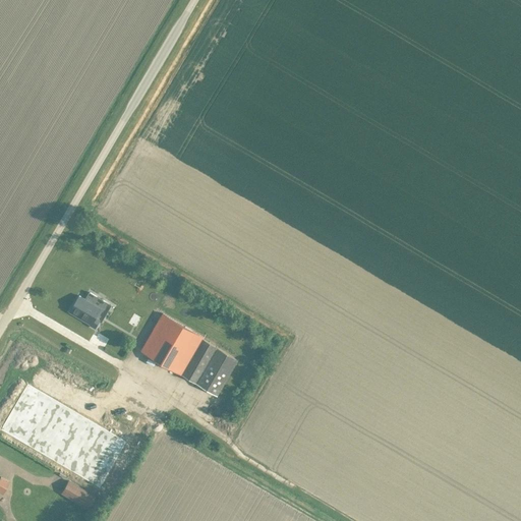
[(69,311),(91,324),(90,325),(95,328),(100,317),(96,315),(101,307),(78,295),(69,311)]
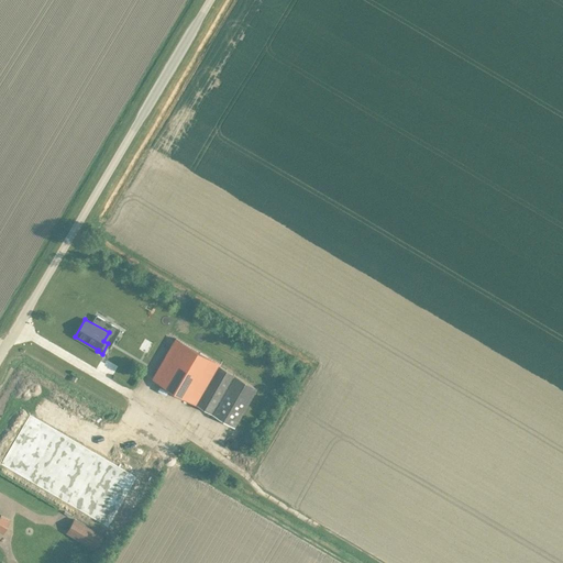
[(176,338),(153,377),(197,403),(219,365),(220,363),(176,338)]
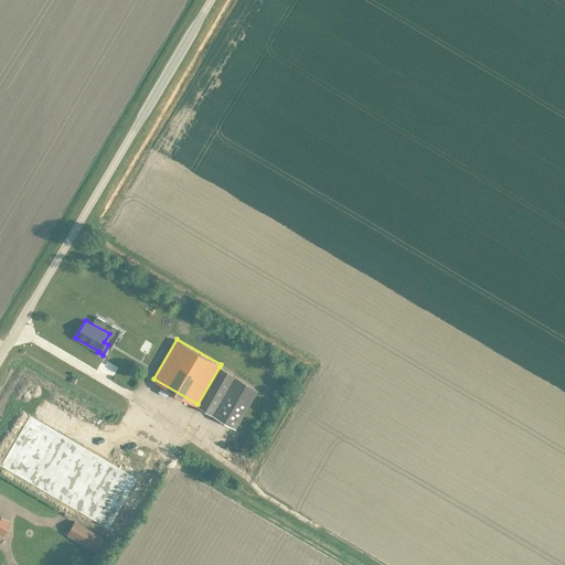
[(220,366),(198,404),(215,414),(237,376),(220,366)]
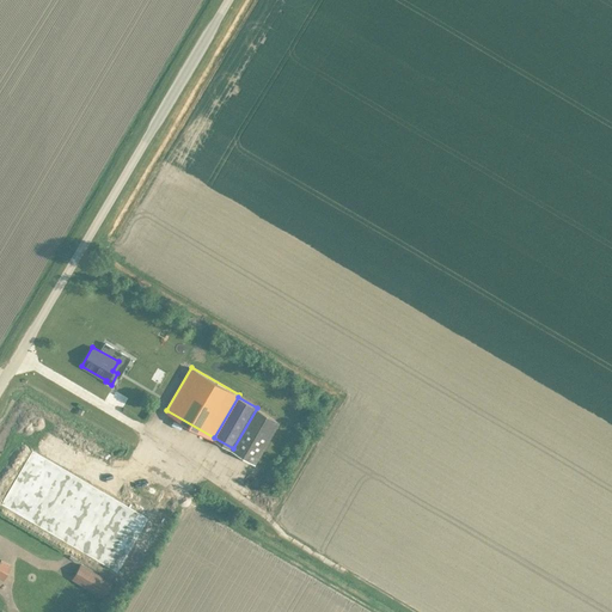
[(279,421),(257,408),(233,448),(255,461),(279,421)]
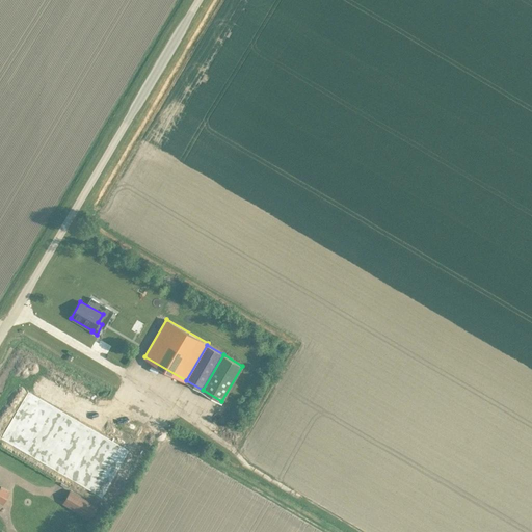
[(128,450),(27,392),(0,437),(101,497),(128,450)]
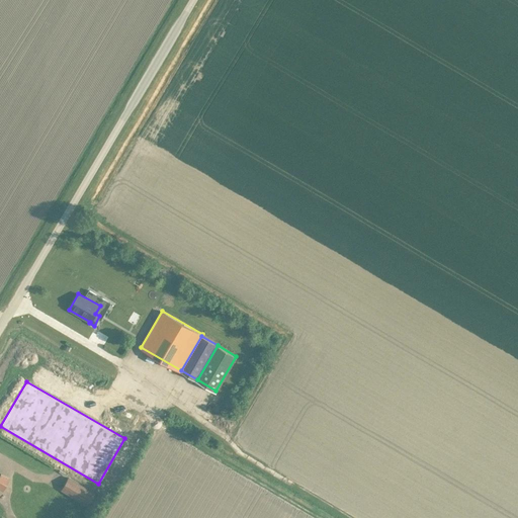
[(94,493),(68,477),(61,490),(86,505),(94,493)]
